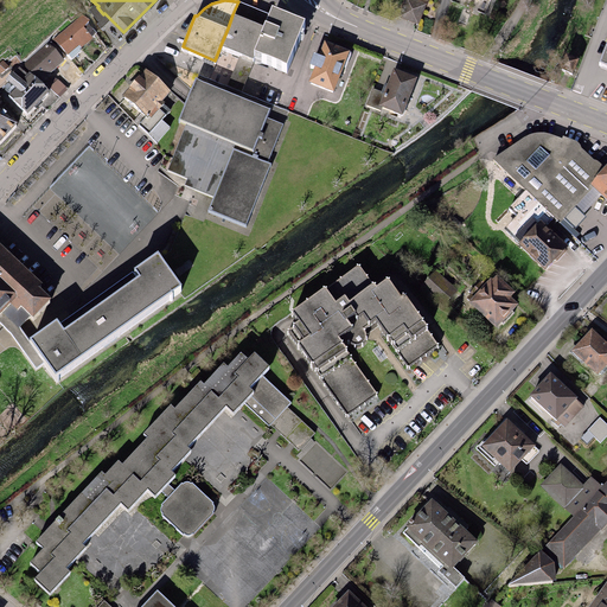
[(417,0),(404,0),(398,17),(419,24),(426,4),(417,0)]
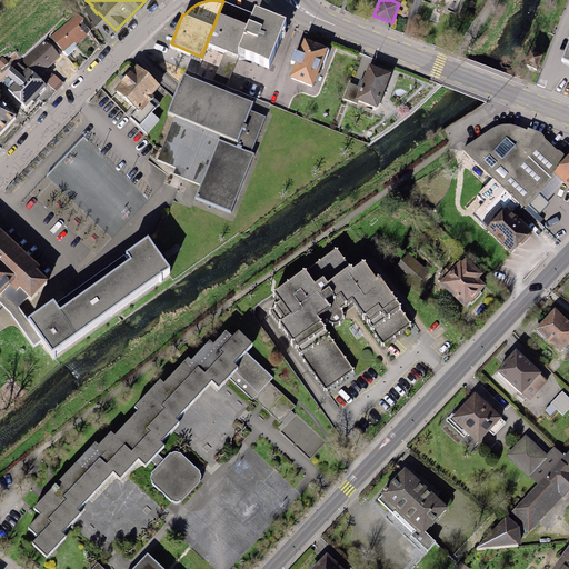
[(286,18),(256,7),(248,25),(239,48),(269,59),(286,18)]
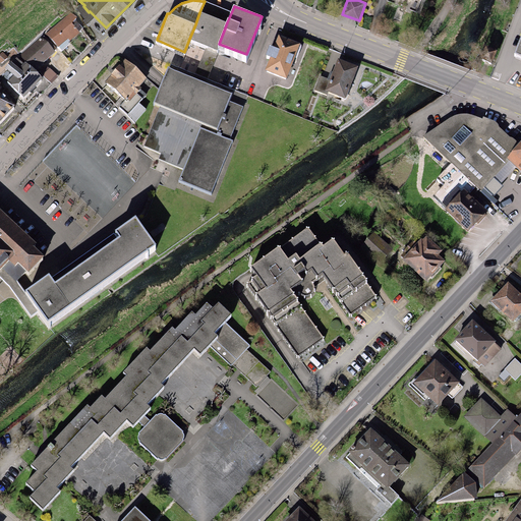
[(70,11),(46,34),(61,51),(71,43),(70,42),(80,33),(79,32),(83,29),(75,19),(76,18),(70,11)]
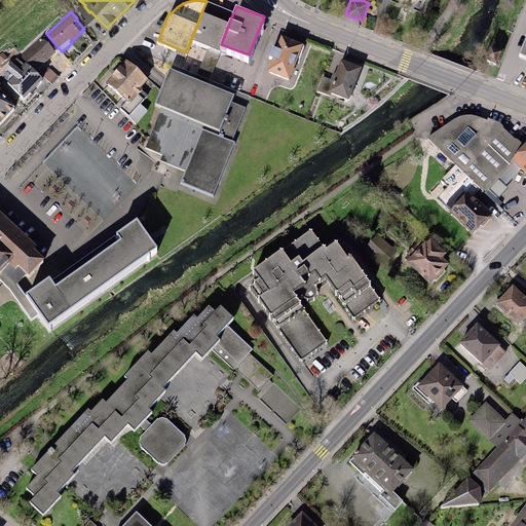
[(221,44),(229,23),(201,12),(197,25),(191,39),(219,50),(221,44)]
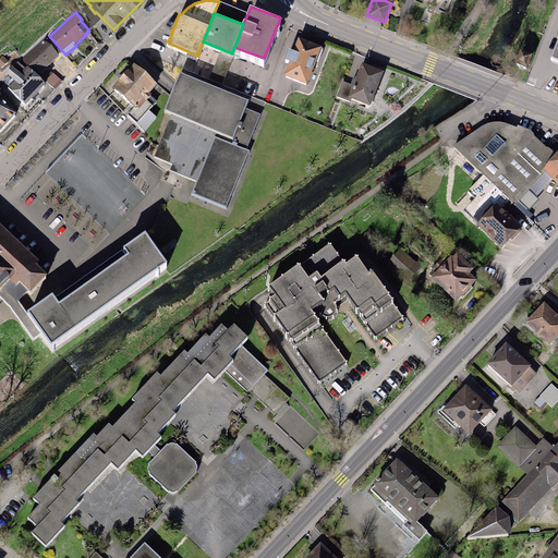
[(289,60),(283,74),(306,84),(322,47),(299,37),(293,50),(289,48),(284,59),(289,60)]
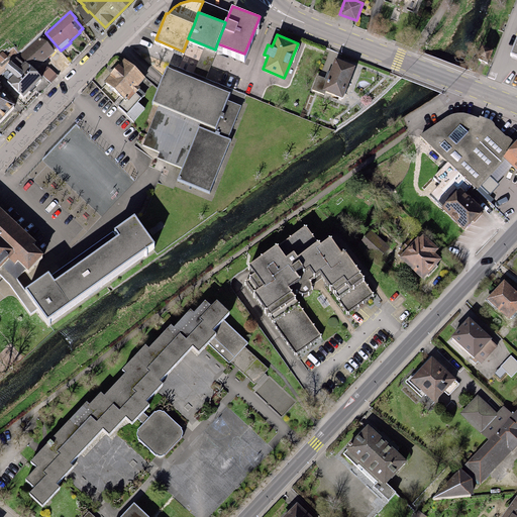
[(39,35),(21,55),(36,69),(55,50),(39,35)]
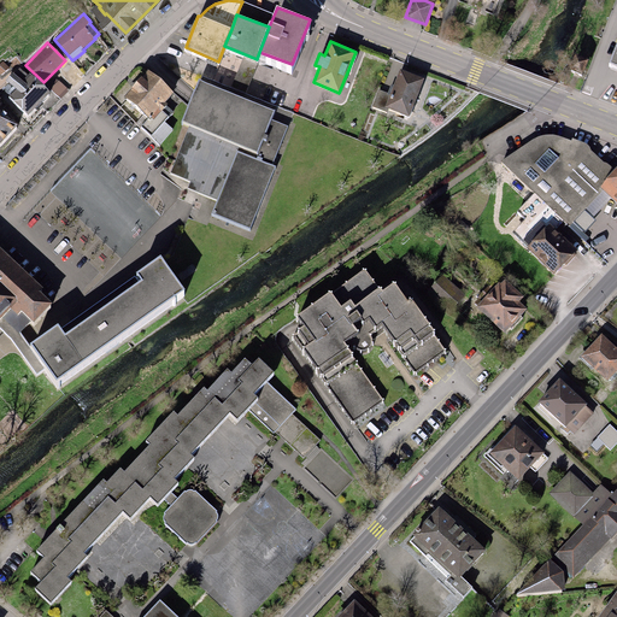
[(575,59),(571,72),(582,76),(586,62),(575,59)]
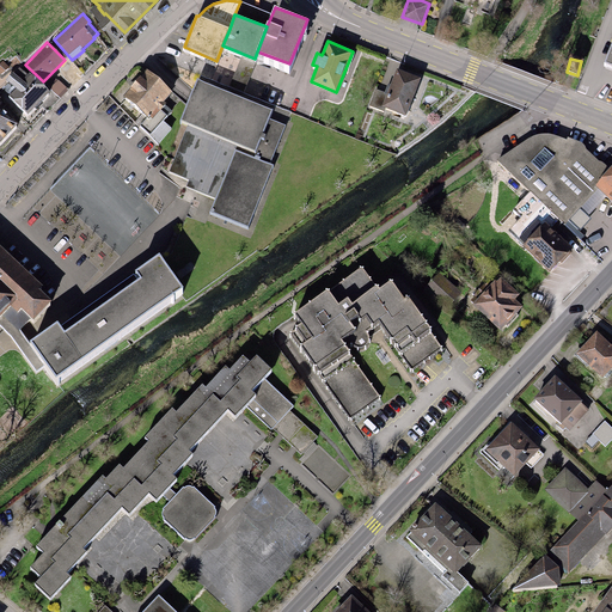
[(16,89),(8,96),(28,115),(49,92),(20,65),(6,80),(16,89)]
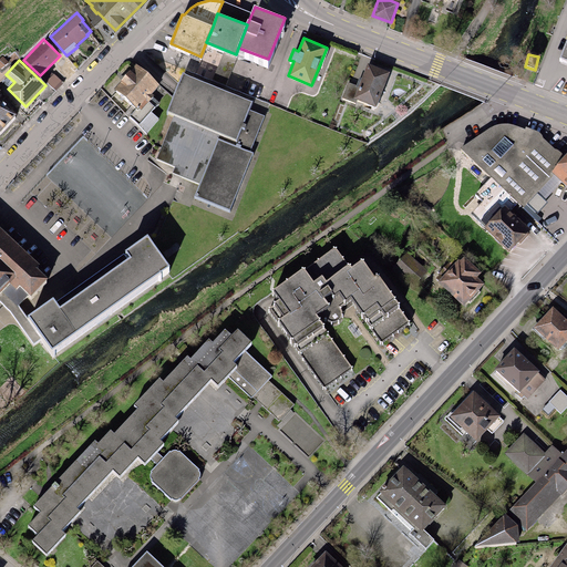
[(136,64),(114,89),(137,110),(140,109),(142,110),(150,101),(155,107),(160,102),(151,94),(160,85),(136,64)]
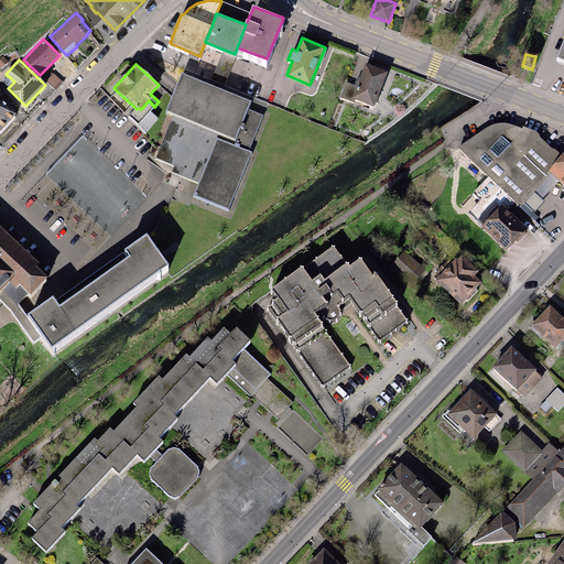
[(388,72),(366,64),(357,86),(346,82),(340,97),(354,102),(355,99),(373,107),(388,72)]
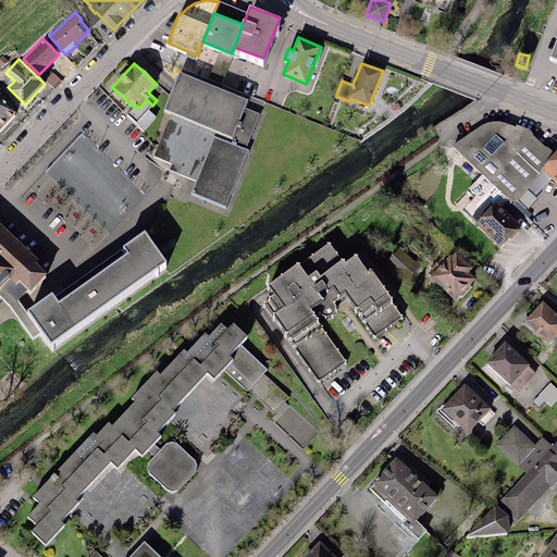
[(62,81),(52,72),(45,79),(54,88),(62,81)]
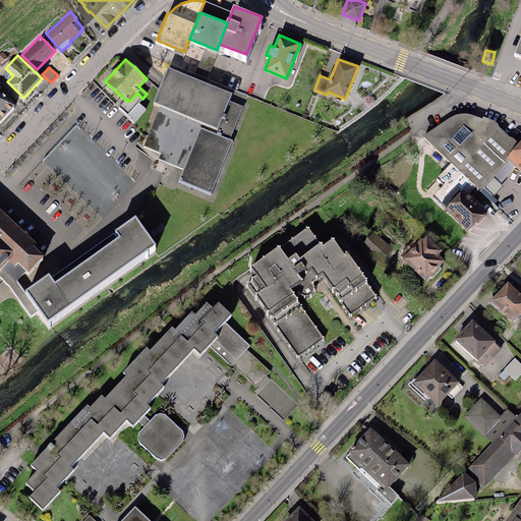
[(233,95),(168,67),(154,103),(160,107),(143,147),(161,153),(159,157),(183,169),(180,181),(212,193),(233,139),(230,139),(243,107),(230,101),(233,95)]
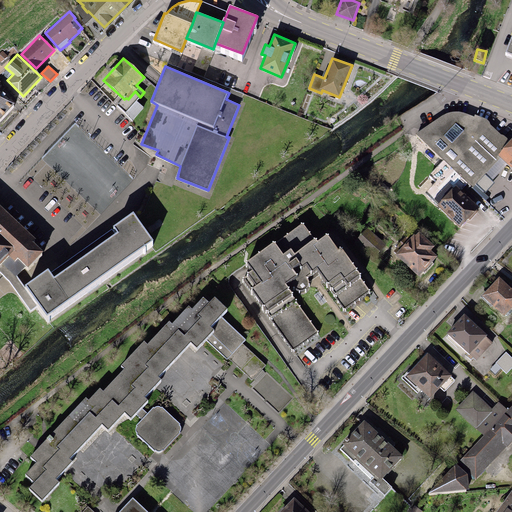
[(0,118),(14,103),(0,90),(0,118)]
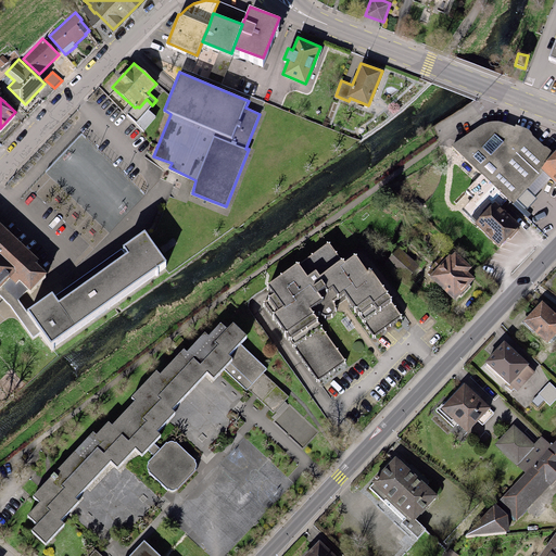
[(452,147),(528,218),(531,215),(527,209),(536,199),(534,196),(551,178),(541,168),(554,155),(532,135),(531,130),(516,125),(515,126),(505,123),(496,122),(489,122),(482,125),(452,147)]
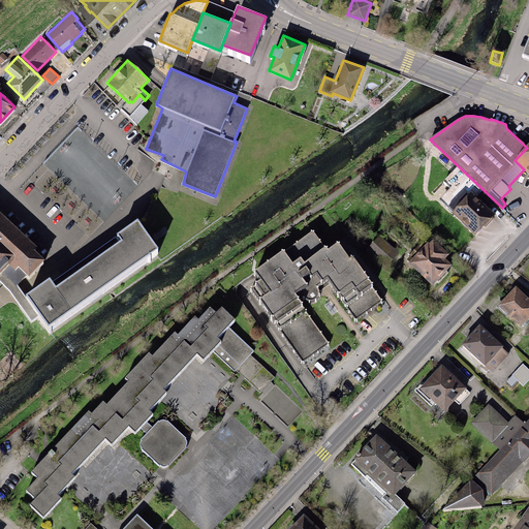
[(528,145),(515,160),(524,169),(528,174),(528,145)]
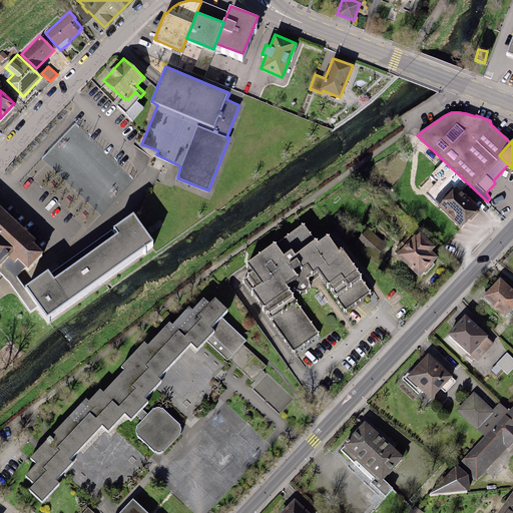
[(452,168),(426,194),(461,227),(469,219),(470,220),(479,211),(477,210),(480,207),(462,190),(468,183),(452,168)]
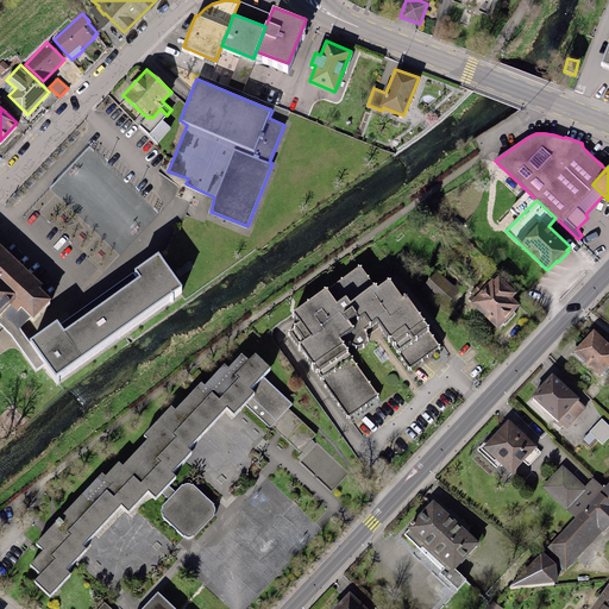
[(0,315),(1,314),(17,327),(27,314),(33,319),(51,299),(39,288),(43,284),(0,244),(0,315)]
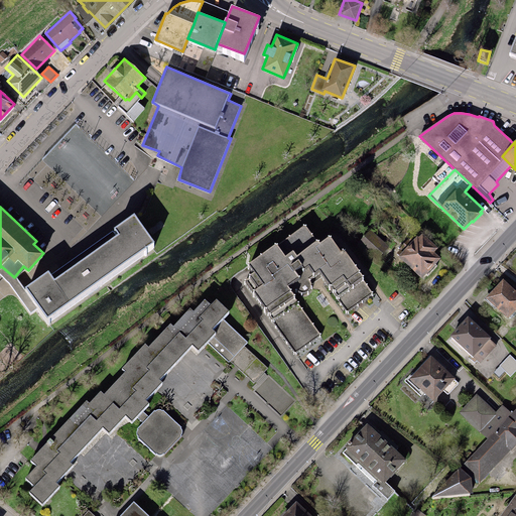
[(39,307),(47,318),(154,242),(134,215),(114,229),(120,235),(54,279),(48,273),(25,289),(38,306),(39,307)]
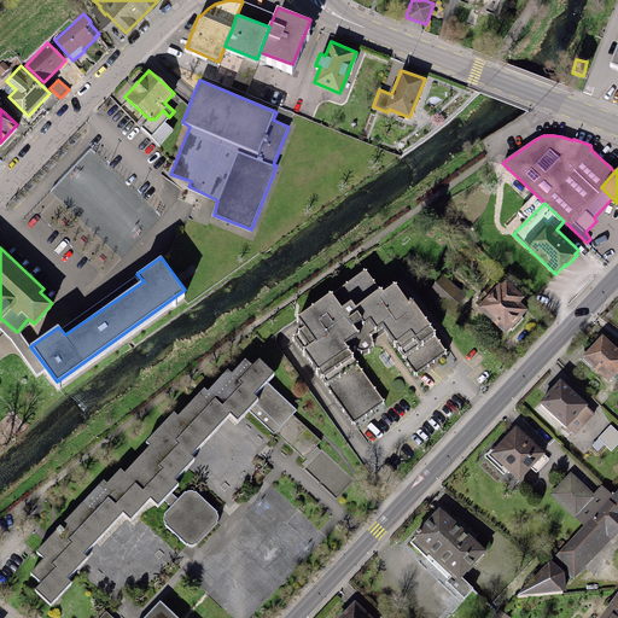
[(293,334),(351,424),(384,402),(355,357),(353,354),(353,353),(354,351),(356,353),(361,355),(365,355),(371,353),(373,349),(374,345),(374,342),(374,340),(388,331),(415,374),(447,354),(435,334),(436,334),(413,299),(409,303),(396,284),(384,291),(382,289),(379,290),(366,269),(331,293),(297,315),(305,327),(293,334)]
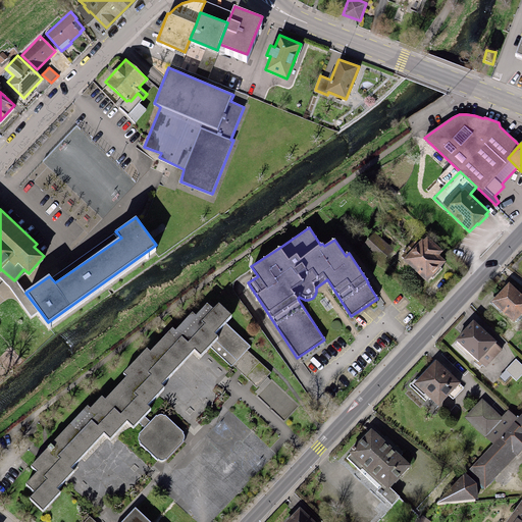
[(375,232),(361,247),(379,264),(393,251),(375,232)]
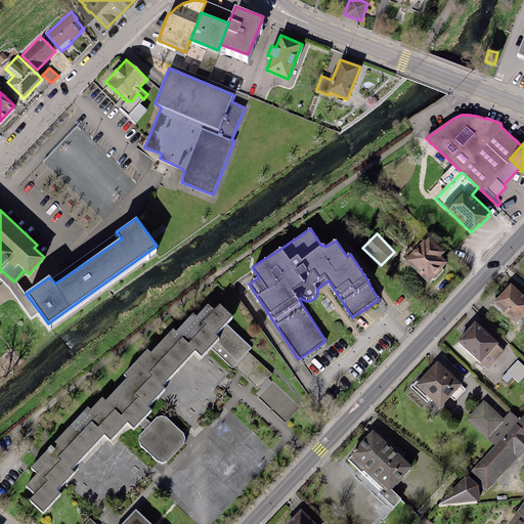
[(412,252),(404,261),(429,284),(433,279),(434,280),(444,270),(442,268),(451,259),(429,237),(426,242),(424,239),(418,247),(418,248),(413,253),(412,252)]
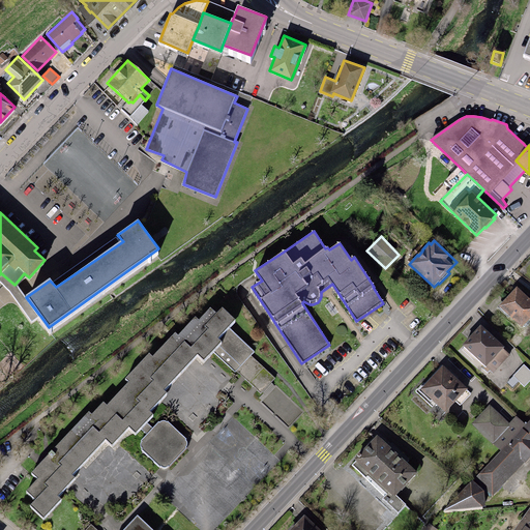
[(0,283),(8,291),(31,322),(39,315),(26,297),(25,298),(15,285),(1,273),(0,274),(0,283)]
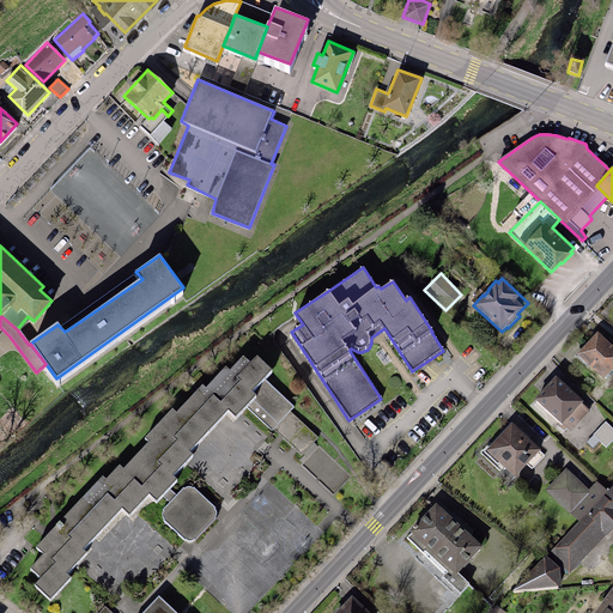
[(612,346),(598,332),(577,354),(604,378),(612,368),(612,346)]
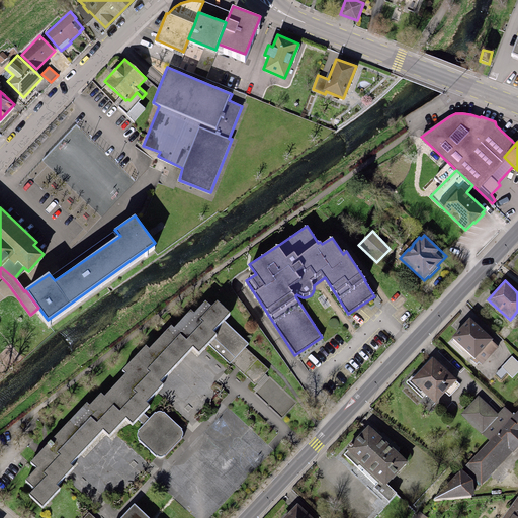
[(35,488),(29,494),(42,506),(60,489),(56,485),(73,466),(70,463),(77,456),(102,428),(108,434),(125,417),(133,422),(137,418),(143,425),(138,430),(138,432),(137,434),(138,436),(138,438),(139,440),(157,457),(159,458),(160,458),(162,458),(164,457),(182,438),(183,437),(183,434),(183,432),(183,430),(164,412),(162,412),(160,411),(158,411),(156,412),(150,419),(143,412),(149,405),(146,402),(163,383),(159,380),(178,361),(192,346),(199,352),(207,342),(230,363),(232,362),(245,347),(248,343),(224,319),(230,313),(217,300),(211,306),(205,301),(193,313),(190,310),(174,328),(171,326),(149,348),(146,346),(122,369),(125,373),(104,396),(100,393),(90,406),(87,403),(30,462),(37,467),(25,480),(35,488)]
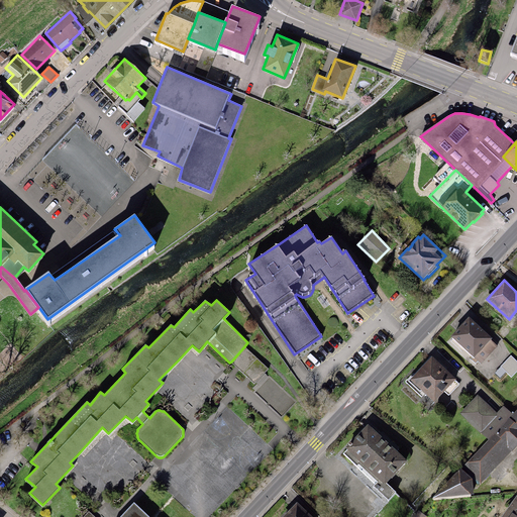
[(470,317),(451,336),(475,358),(481,364),(498,346),(491,339),(492,338),(470,317)]
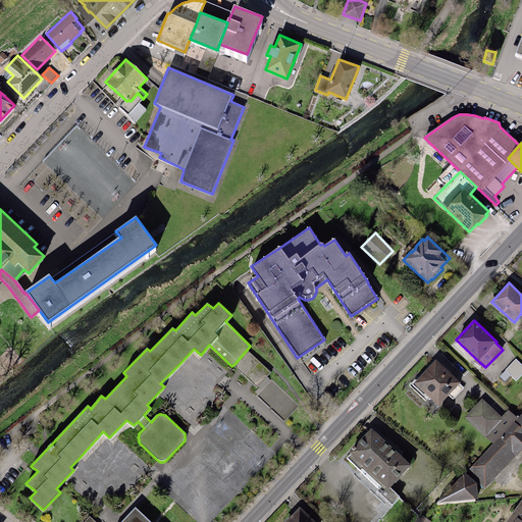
[(233,365),(257,387),(271,372),(247,350),(233,365)]
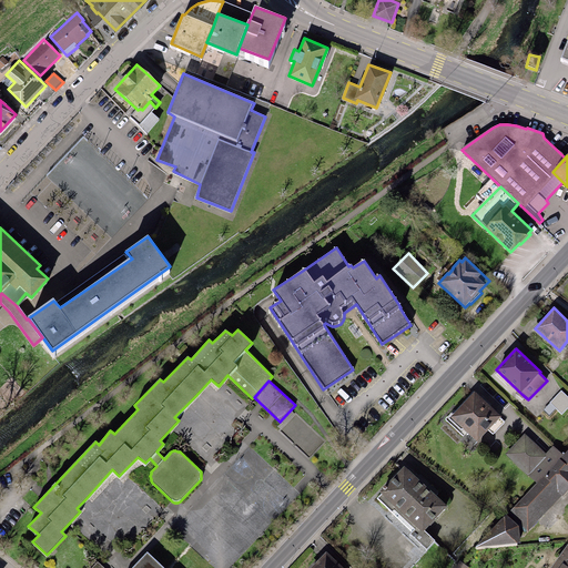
[(567,407),(567,396),(561,391),(550,403),(561,414),(567,407)]
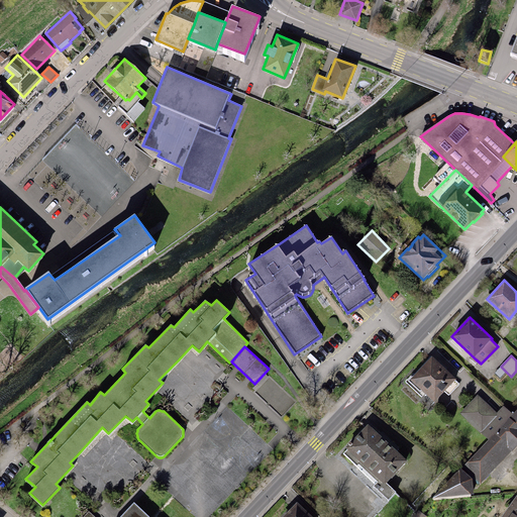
[(432,356),(410,381),(433,403),(456,379),(432,356)]
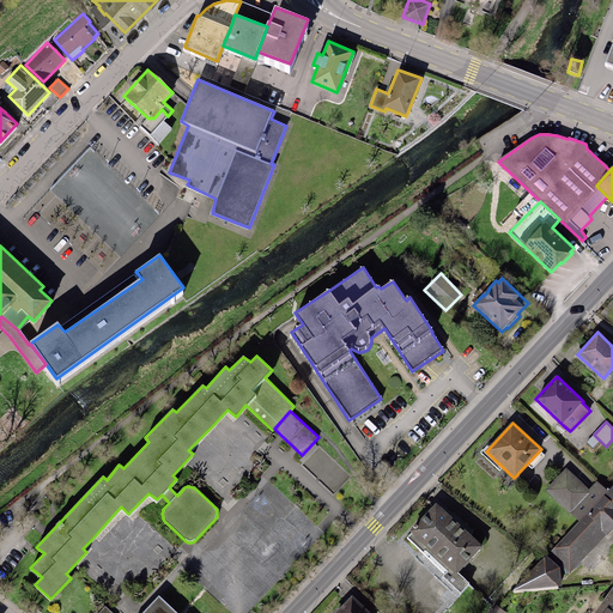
[(566,468),(546,490),(578,521),(608,491),(596,481),(589,489),(566,468)]
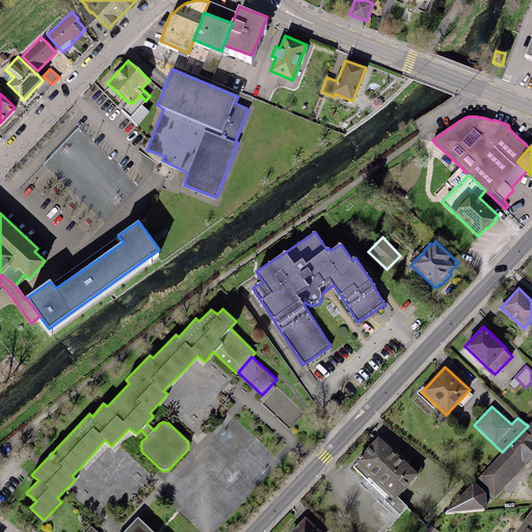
[(531,421),(476,480),(495,499),(531,458),(531,421)]
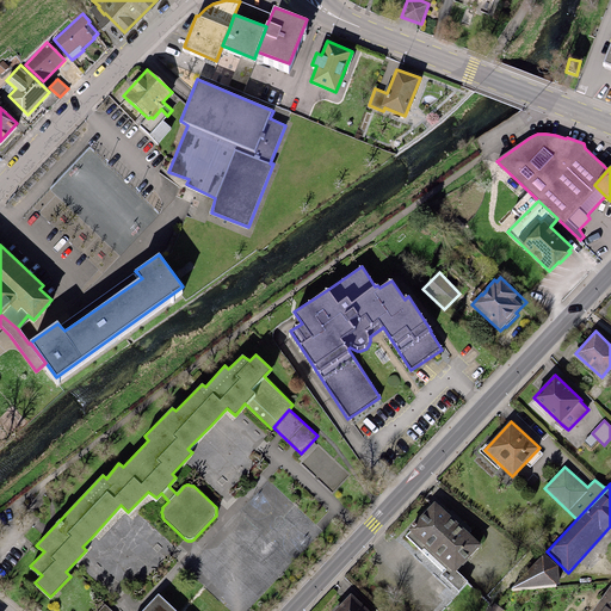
[(434,501),(409,529),(455,572),(481,545),(434,501)]
